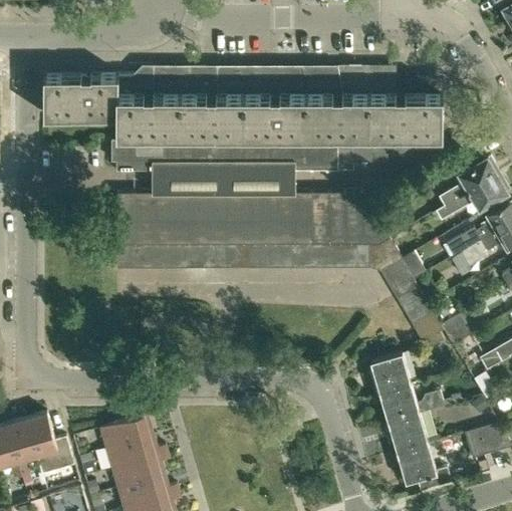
[(508,19),(511,25),(511,1),(501,8),(503,11),(501,12),(506,20),(508,19)]
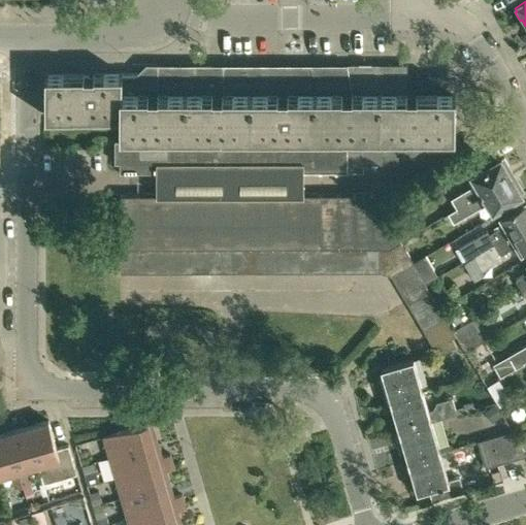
[(43,77),(43,120),(118,119),(118,160),(118,174),(155,174),(155,197),(233,197),(252,197),(302,197),(301,175),(362,174),(361,166),(395,166),(447,137),(453,137),(453,136),(453,133),(453,112),(444,112),(444,88),(414,91),(414,95),(404,95),(404,77),(387,77),(350,79),(350,95),(339,95),(338,76),(285,81),(285,95),(274,95),(272,76),(220,81),(220,95),(210,95),(208,76),(156,81),(156,95),(146,95),(146,90),(120,90),(120,78),(120,76),(102,76),(92,77),(92,78),(81,79),(81,77),(62,77),(43,77)]
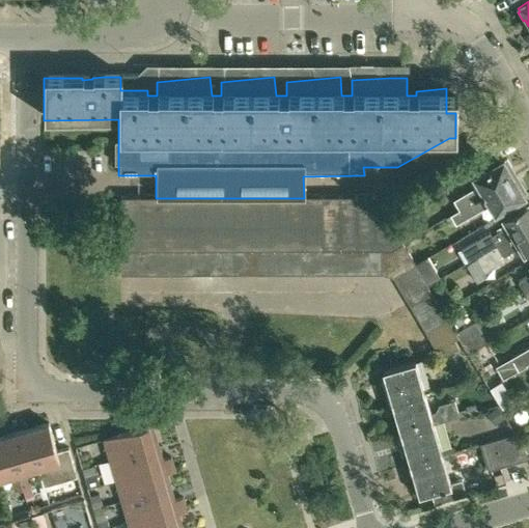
[(453,202),(460,212),(514,178),(512,178),(511,178),(507,172),(510,170),(505,162),(503,163),(502,162),(493,167),(474,178),(479,188),(453,202)]
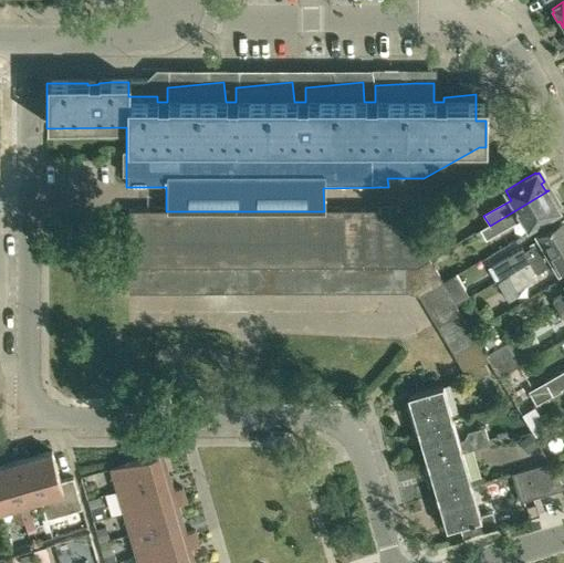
[(549,190),(490,226),(481,230),(487,240),(522,219),(528,229),(557,211),(556,209),(559,208),(554,198),(551,200),(546,193),(547,193),(549,191),(549,190)]
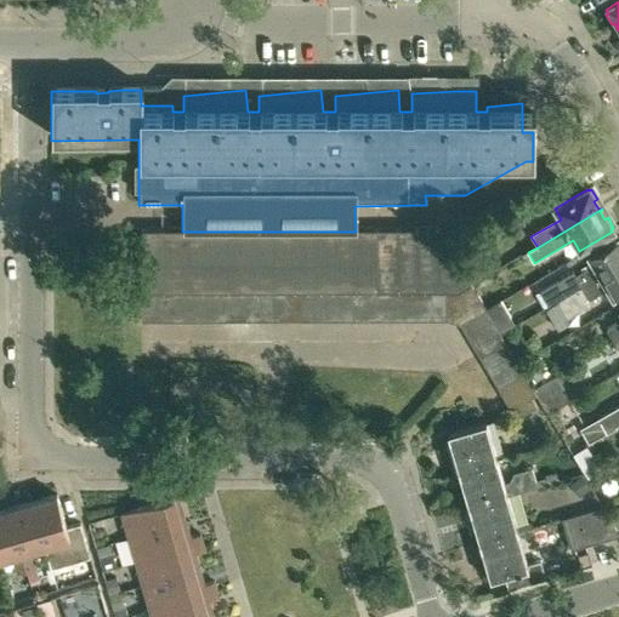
[(138,232),(138,295),(154,295),(166,295),(180,295),(193,295),(206,295),(220,295),(233,295),(246,295),(259,295),(272,295),(285,295),(296,295),(299,295),(312,295),(325,295),(338,295),(351,295),(364,295),(376,295),(376,232),(368,232),(356,232),(296,232),(274,232),(182,232),(138,232)]
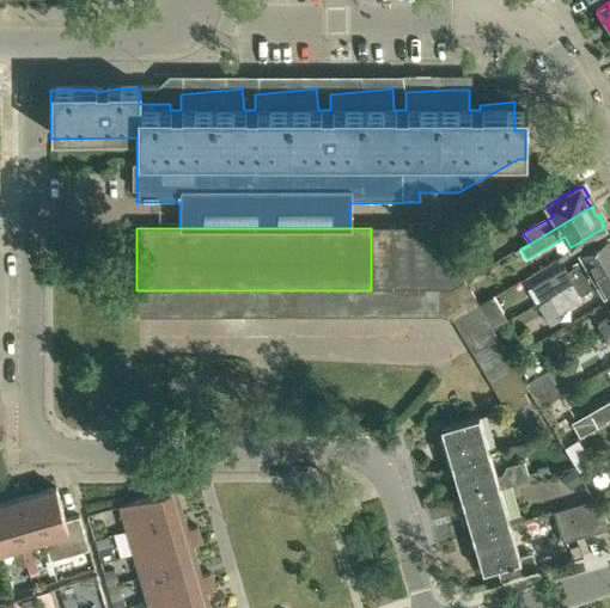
[(371,228),(371,290),(372,290),(385,290),(398,290),(410,290),(424,290),(438,290),(449,290),(463,282),(437,239),(431,228),(371,228)]
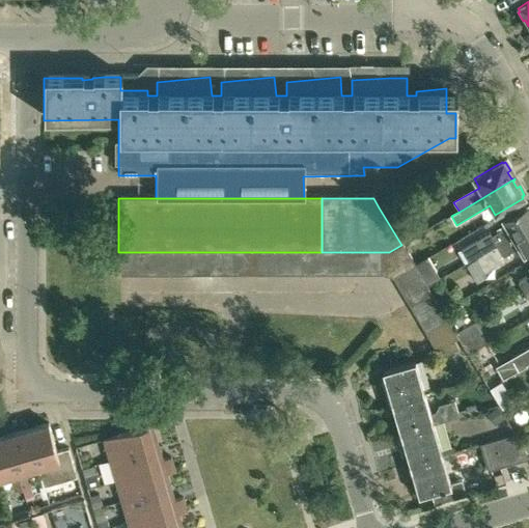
[(527,204),(517,211),(502,220),(507,228),(492,238),(491,237),(476,245),(482,255),(497,247),(528,226),(528,206),(528,207),(527,204)]
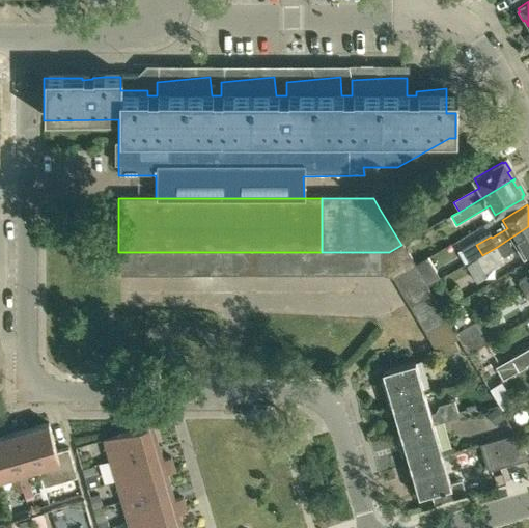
[(528,226),(497,247),(482,255),(476,259),(484,274),(502,264),(499,259),(503,257),(504,258),(520,249),(524,255),(528,252),(528,226)]
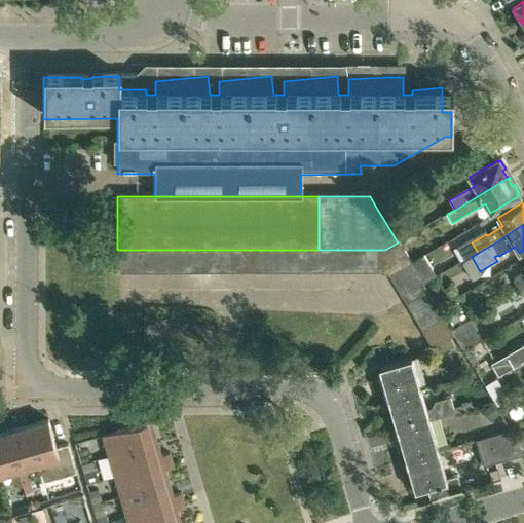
[(376,250),(376,274),(387,277),(410,264),(398,243),(385,250),(376,250)]
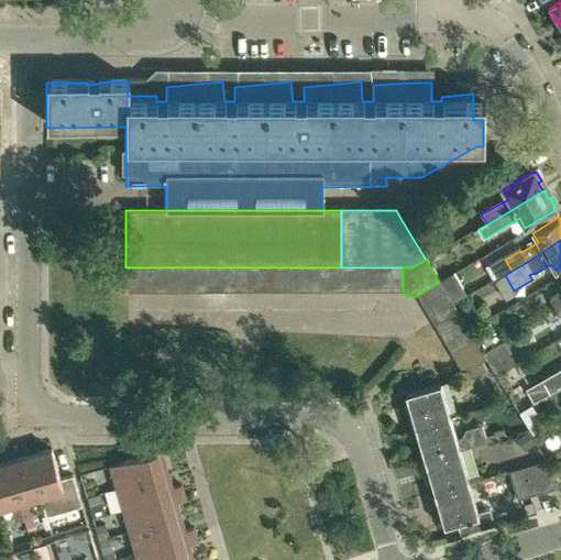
[(125,267),(125,294),(139,294),(140,267),(125,267)]
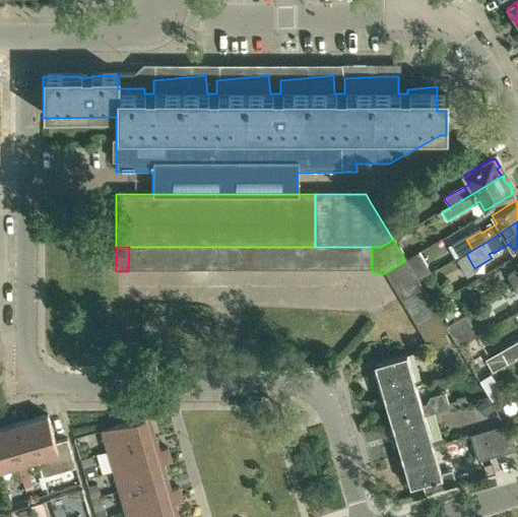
[(129,247),(128,271),(139,271),(139,247),(129,247)]
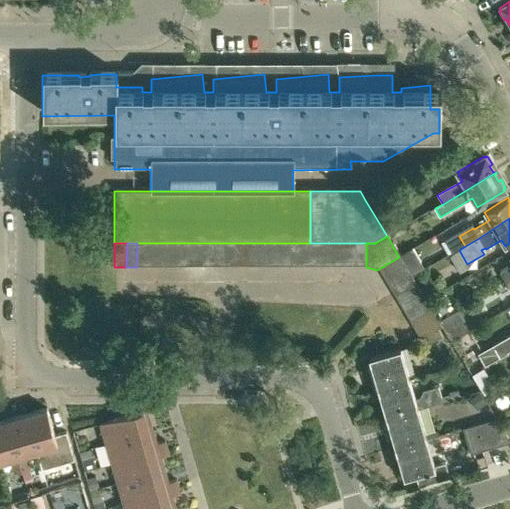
[(137,243),(137,267),(148,267),(148,243),(137,243)]
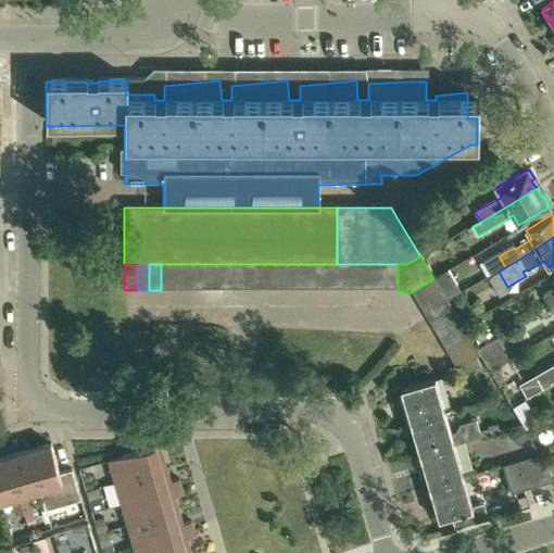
[(161,264),(161,290),(173,290),(173,264),(161,264)]
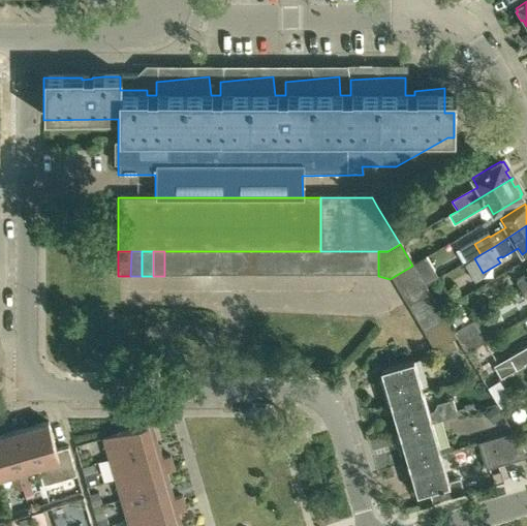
[(164,251),(164,276),(176,276),(176,251),(164,251)]
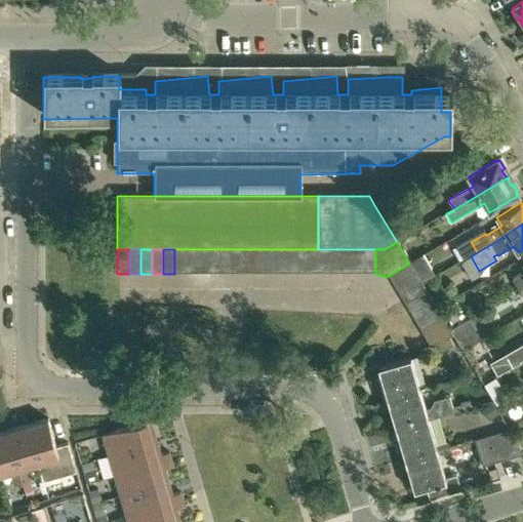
[(174,249),(174,274),(186,274),(186,249),(174,249)]
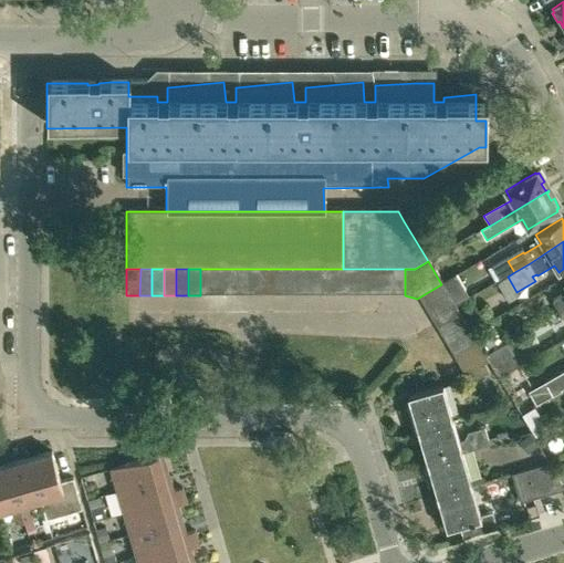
[(200,269),(200,295),(211,295),(212,269),(200,269)]
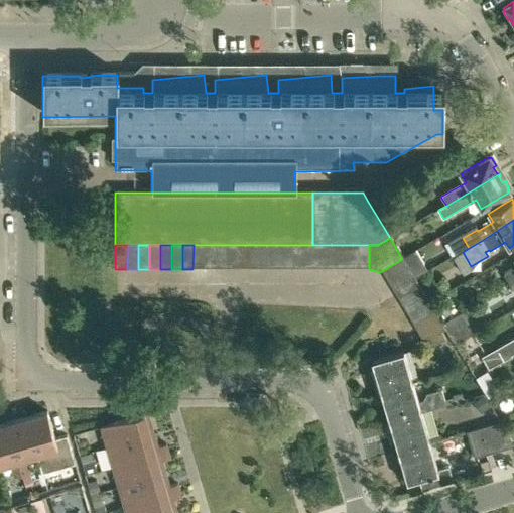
[(194,245),(193,269),(204,269),(205,245),(194,245)]
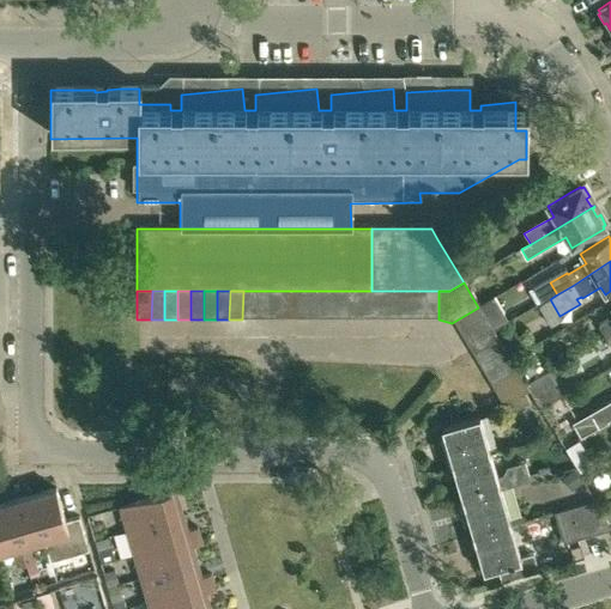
[(243,291),(242,320),(255,320),(255,291),(243,291)]
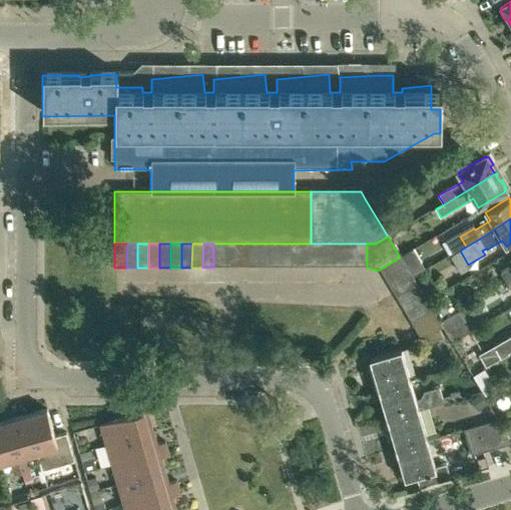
[(213,243),(213,268),(224,268),(224,243),(213,243)]
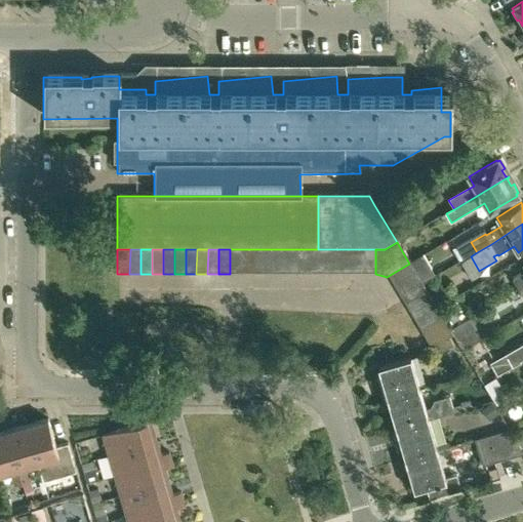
[(230,249),(230,274),(241,274),(241,249),(230,249)]
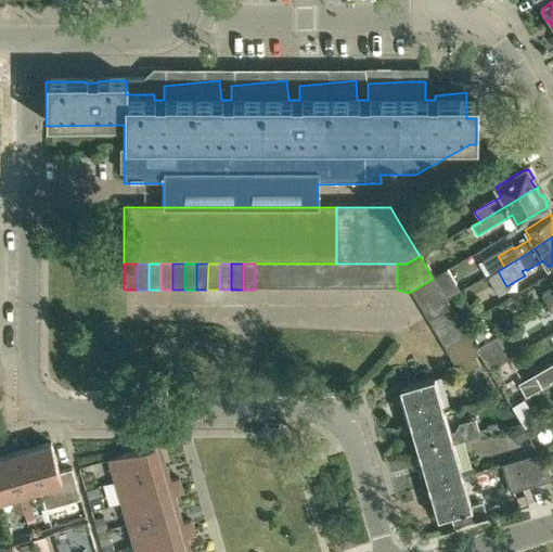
[(255,264),(255,290),(267,290),(267,264),(265,264),(255,264)]
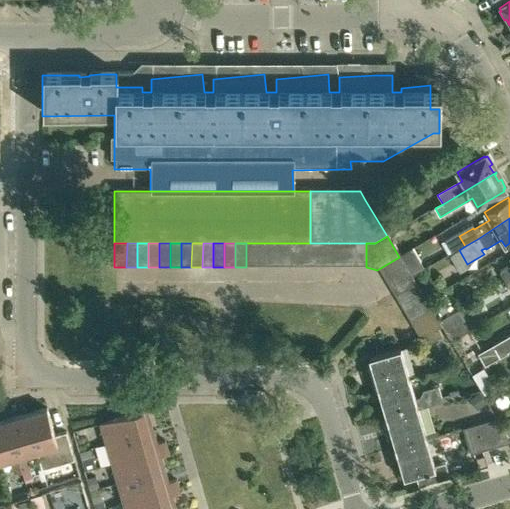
[(246,243),(246,267),(257,267),(257,243),(246,243)]
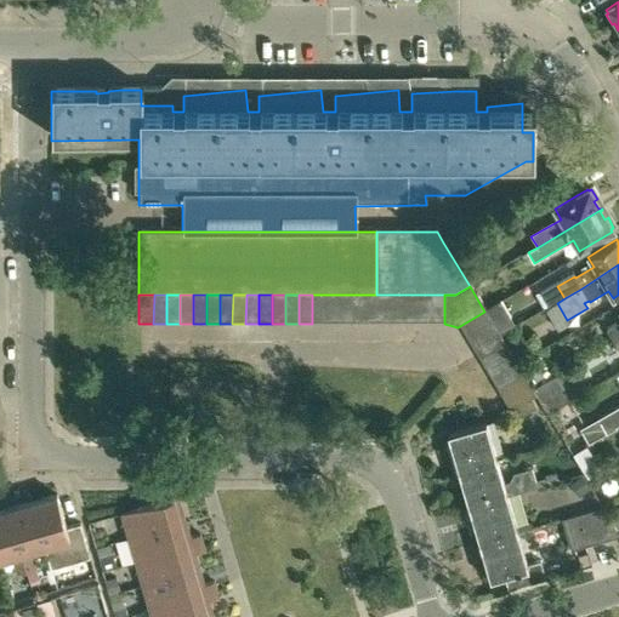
[(312,295),(312,324),(324,324),(325,295),(312,295)]
